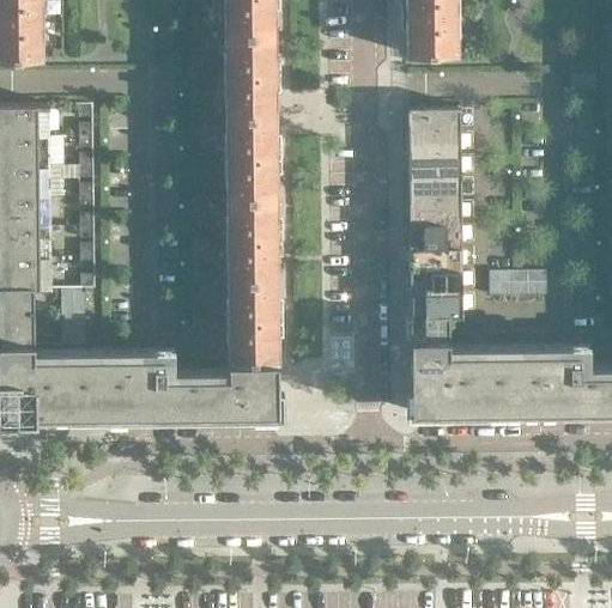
[(0,0),(0,61),(43,61),(43,20),(42,0),(0,0)]
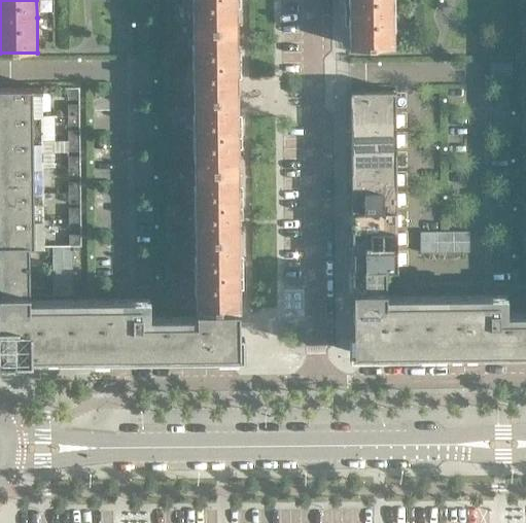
[(240,0),(193,0),(194,31),(237,31),(236,0),(240,0)]
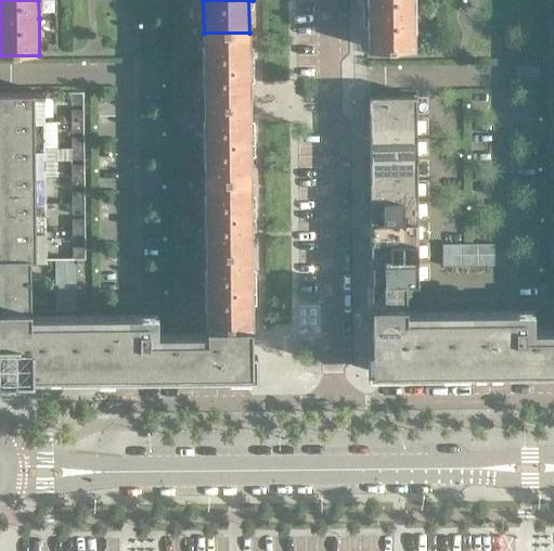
[(414,51),(414,14),(413,0),(368,0),(369,9),(364,9),(364,14),(369,14),(369,52),(414,51)]
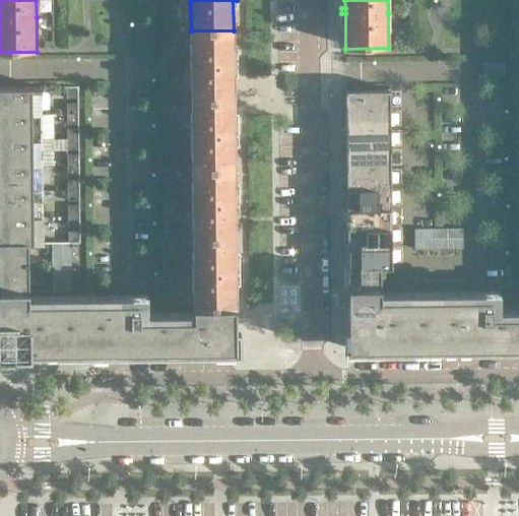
[(238,70),(238,65),(234,65),(234,30),(191,30),(192,100),(234,100),(234,70),(238,70)]
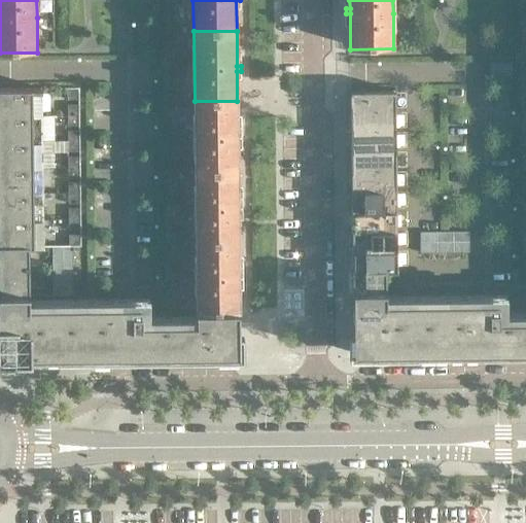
[(81,250),(80,92),(0,92),(0,228),(0,237),(0,236),(0,360),(125,359),(125,358),(150,358),(240,357),(240,338),(240,315),(240,313),(197,313),(197,315),(197,325),(143,326),(142,308),(29,309),(29,299),(44,299),(44,290),(30,290),(30,250),(81,250)]
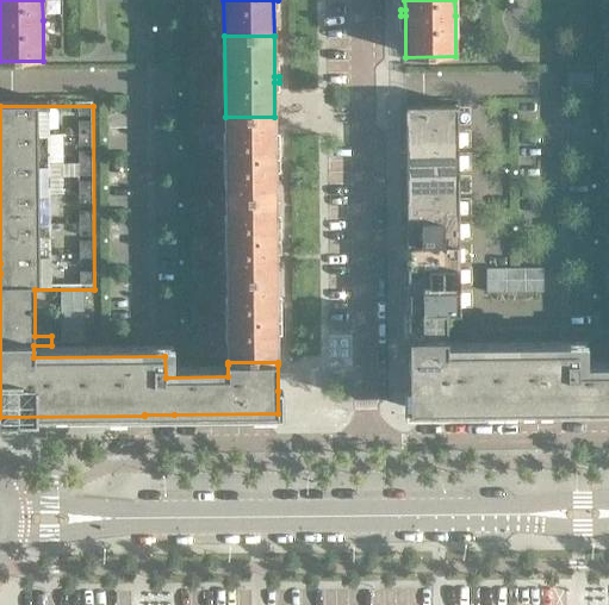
[(406,132),(459,132),(458,108),(441,108),(424,110),(406,110),(406,132)]
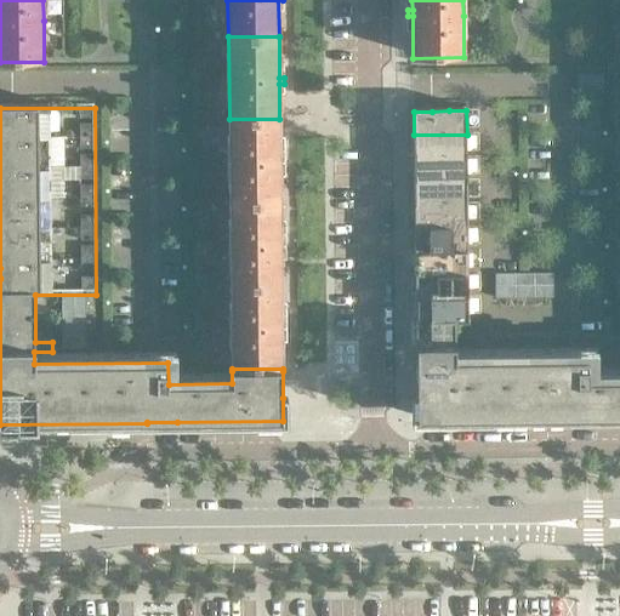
[(285,166),(285,160),(280,160),(279,119),(229,119),(229,203),(280,201),(280,166),(285,166)]
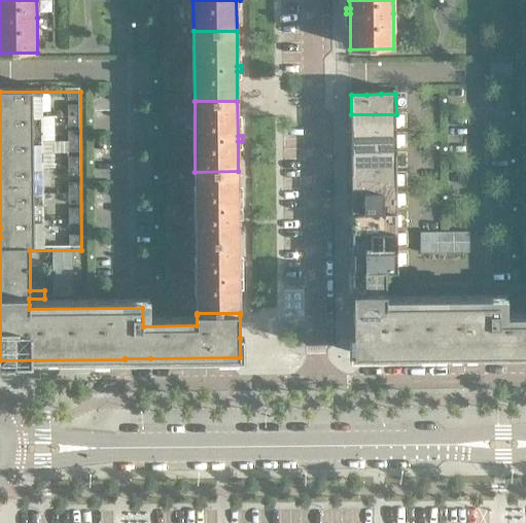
[(396,134),(396,114),(351,114),(351,135),(396,134)]
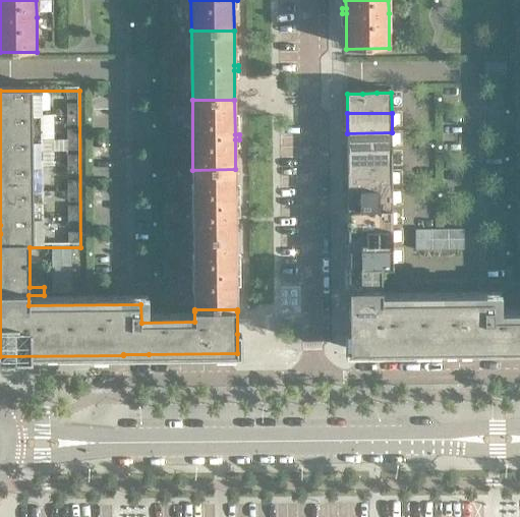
[(392,153),(392,132),(347,133),(347,153),(392,153)]
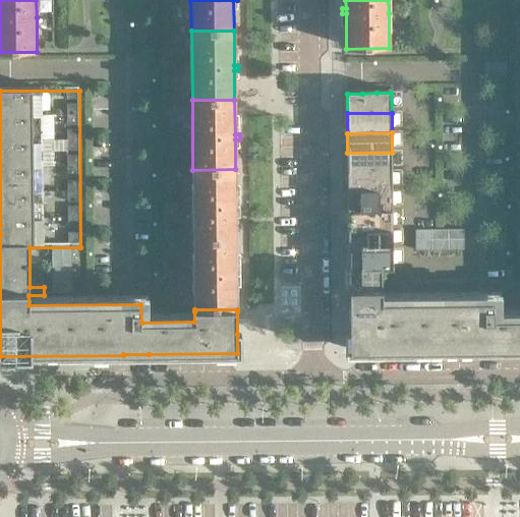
[(392,172),(392,153),(347,153),(347,173),(392,172)]
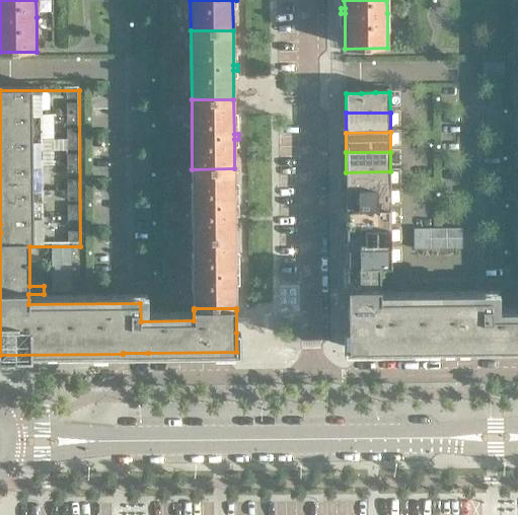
[(238,208),(238,204),(235,204),(234,168),(192,169),(193,238),(235,238),(235,208),(238,208)]
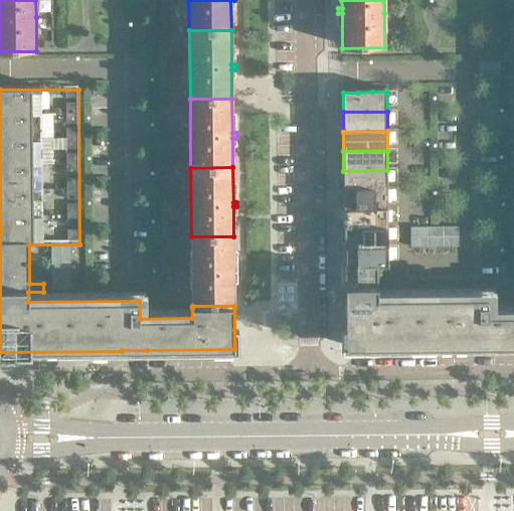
[(387,170),(343,171),(344,190),(387,190),(387,170)]
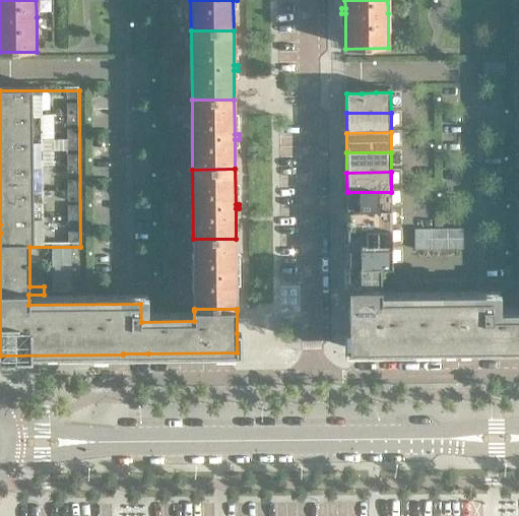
[(392,211),(391,192),(347,192),(347,211),(392,211)]
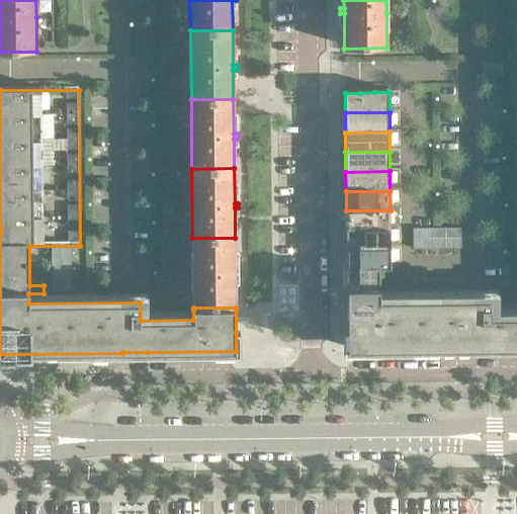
[(391,230),(391,210),(346,210),(346,231),(391,230)]
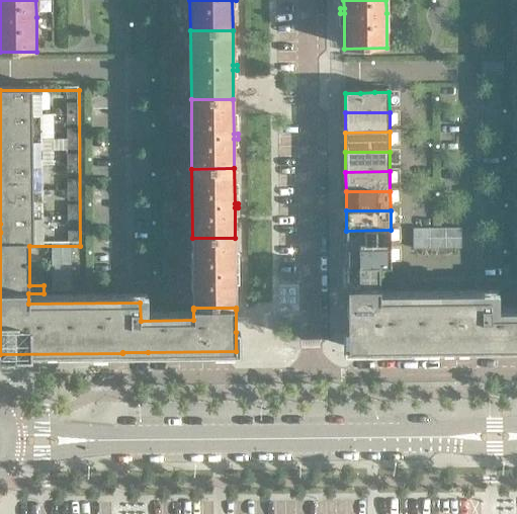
[(391,250),(391,230),(346,231),(346,233),(346,250),(391,250)]
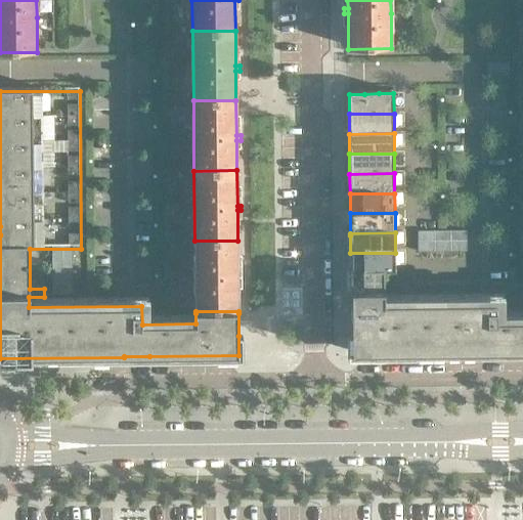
[(467,254),(467,233),(465,233),(446,233),(438,233),(420,234),(418,234),(419,255),(467,254)]
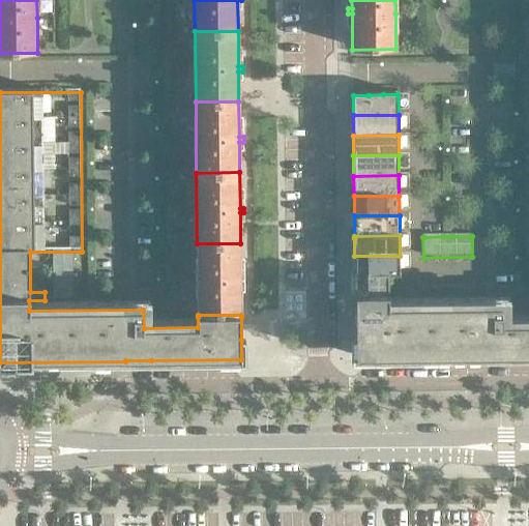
[(244,283),(244,279),(240,279),(240,243),(197,243),(198,315),(241,315),(240,283),(244,283)]
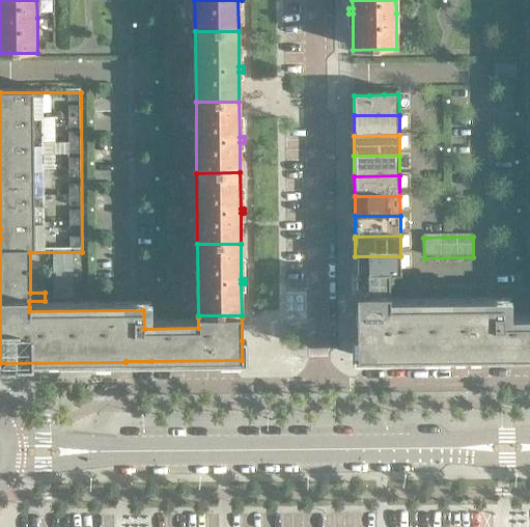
[(75,302),(74,252),(53,252),(54,302),(75,302)]
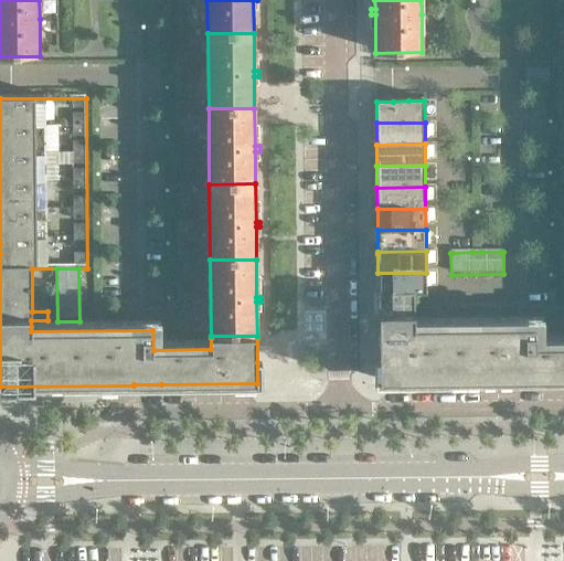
[(379,295),(414,294),(414,295),(426,295),(426,273),(378,273),(379,295)]
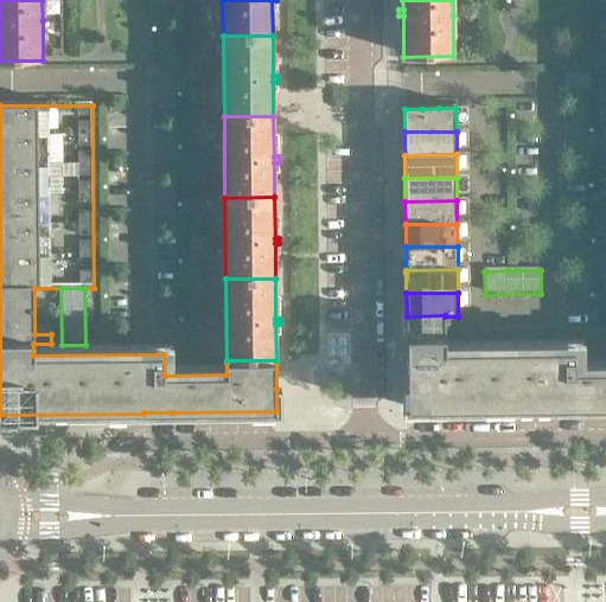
[(407,352),(440,351),(444,351),(444,339),(445,339),(445,316),(445,315),(407,316),(407,341),(407,352)]
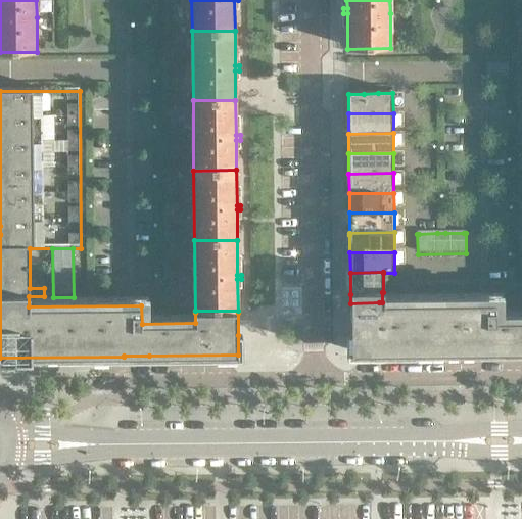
[(521,319),(495,320),(495,301),(466,301),(437,302),(409,302),(382,302),(379,302),(350,303),(350,333),(346,334),(346,358),(381,358),(477,357),(521,356),(521,319)]
